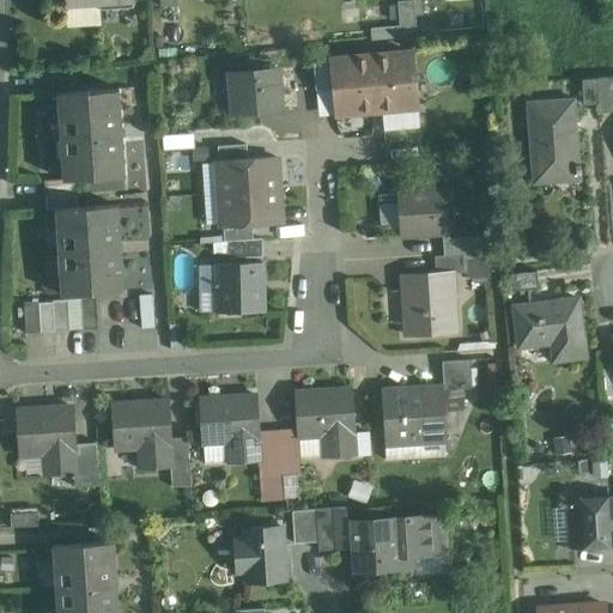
[(414,1),(398,2),(401,40),(417,38),(414,1)]
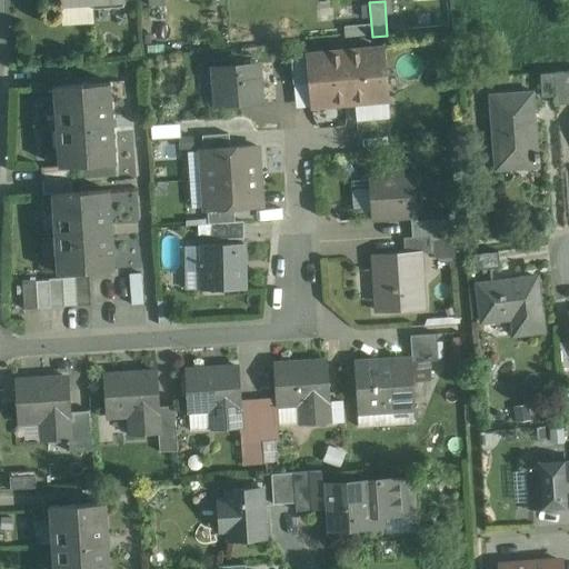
[(92,2),(61,5),(62,26),(93,23),(92,2)]
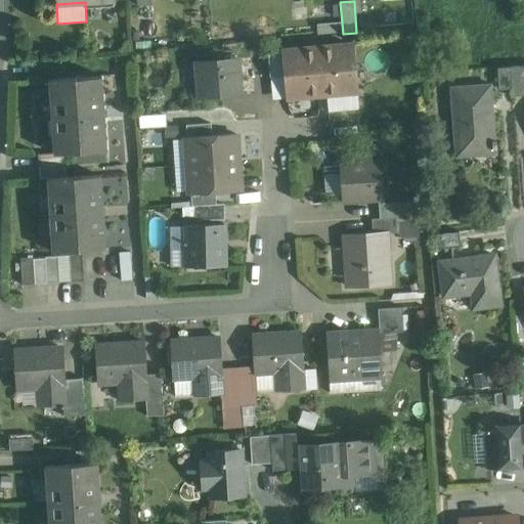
[(352,45),(322,48),(326,93),(356,90),(352,45)]
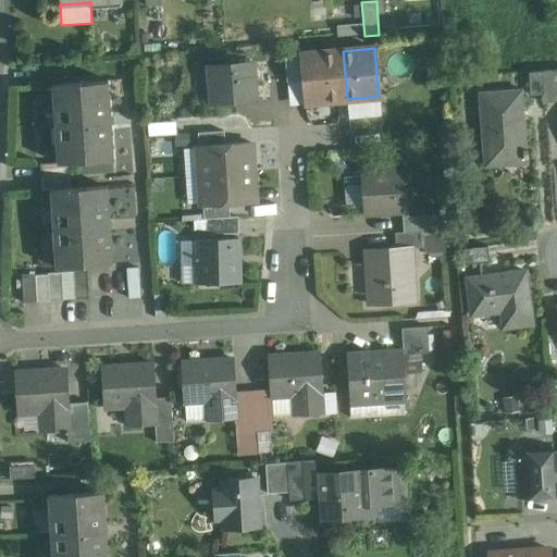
[(343,51),(300,54),(304,81),(305,102),(347,99),(343,51)]
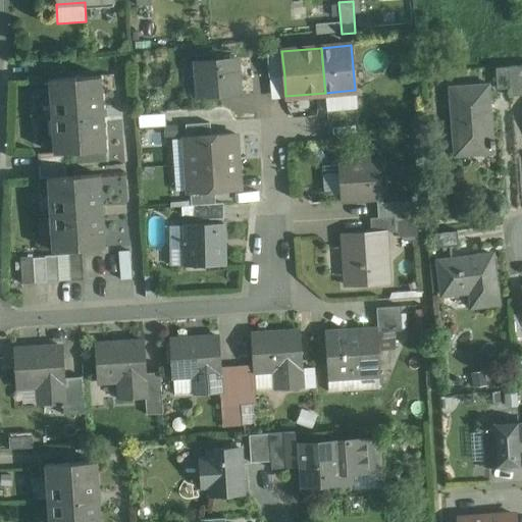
[(281,51),(267,53),(269,77),(284,75),(281,51)]
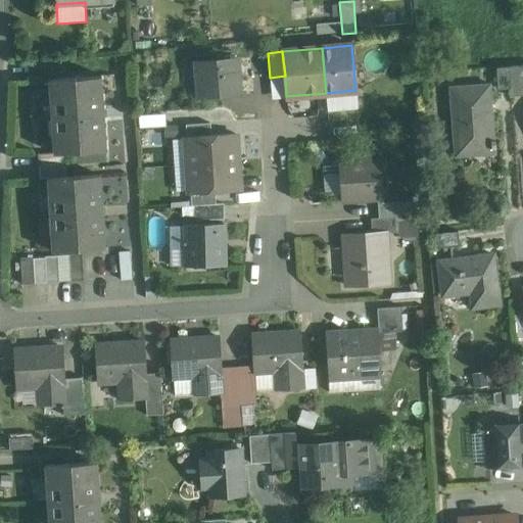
[(237,58),(196,61),(199,96),(240,92),(237,58)]
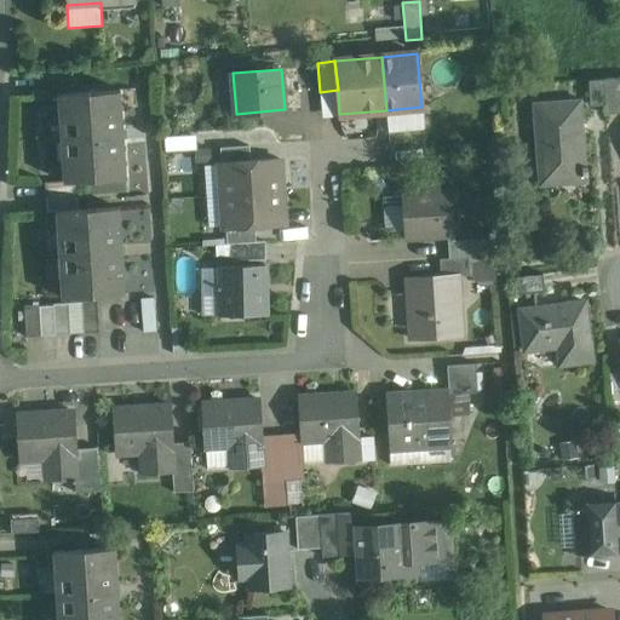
[(619,78),(604,79),(604,80),(606,104),(607,114),(619,112),(619,78)]
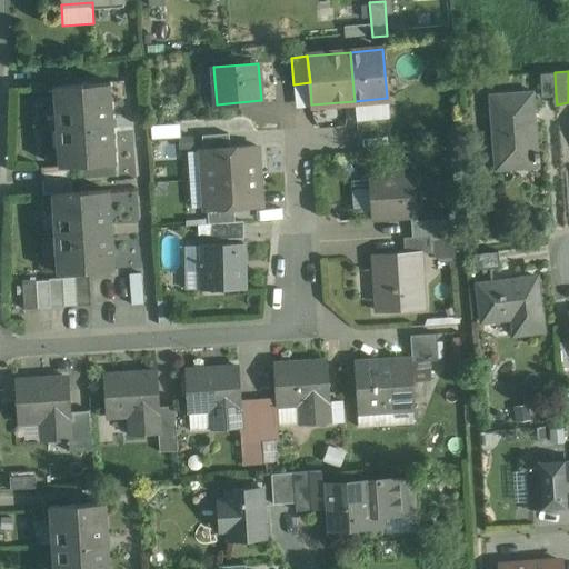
[(555,73),(538,75),(540,97),(556,96),(555,73)]
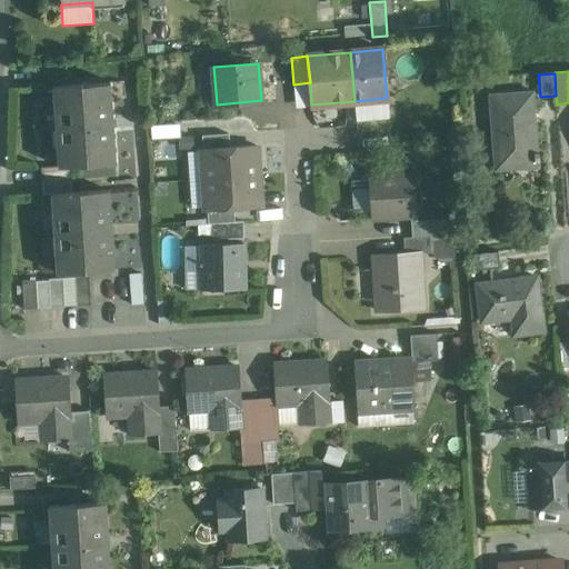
[(110,83),(53,87),(59,166),(59,167),(68,166),(116,162),(110,83)]
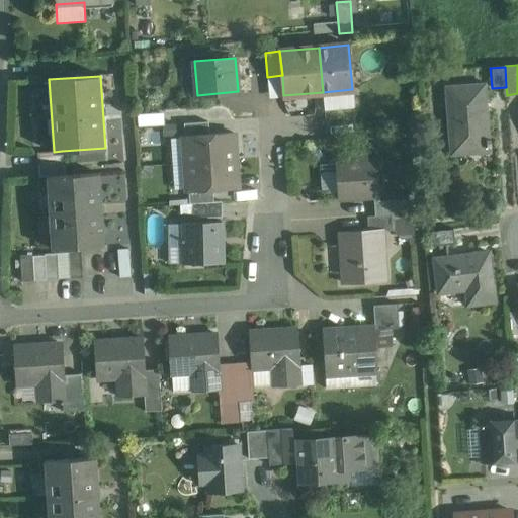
[(485,85),(446,88),(450,153),(489,151),(489,146),(494,145),(494,139),(488,139),(485,85)]
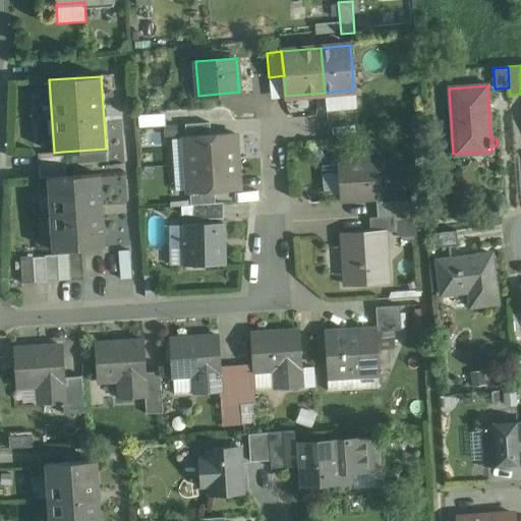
[(210,122),(185,123),(185,135),(210,134),(210,122)]
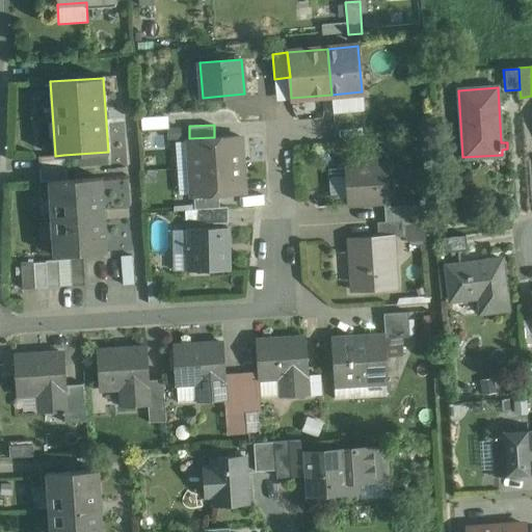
[(214,137),(189,138),(191,167),(240,164),(238,135),(214,137)]
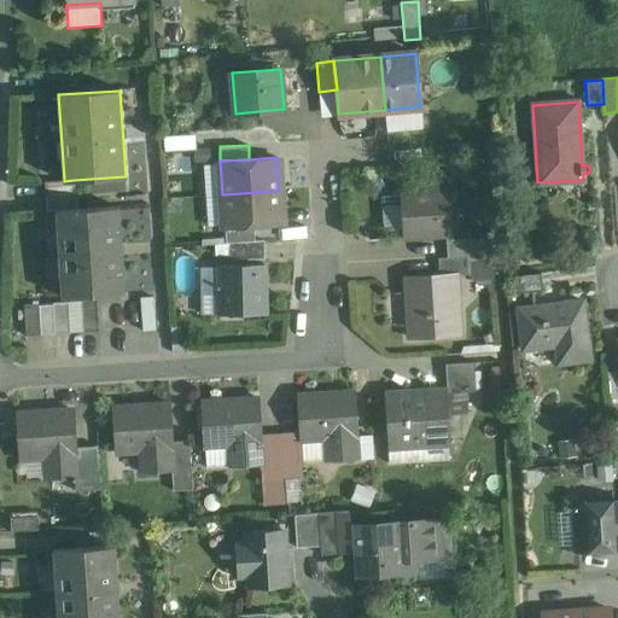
[(74,180),(64,181),(64,180),(45,181),(46,197),(75,194),(74,180)]
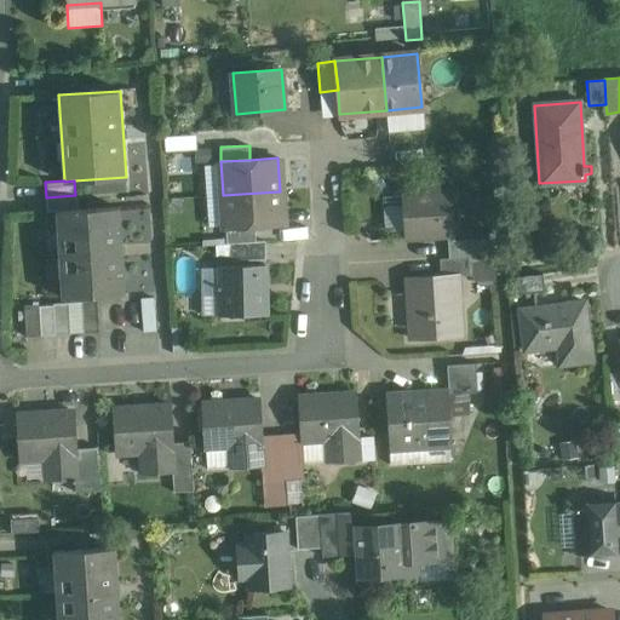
[(451,190),(401,193),(405,239),(454,235),(451,190)]
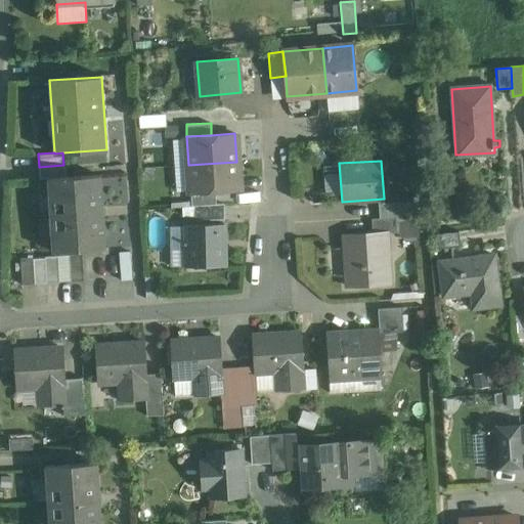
[(236,162),(188,165),(190,193),(215,192),(238,190),(236,162)]
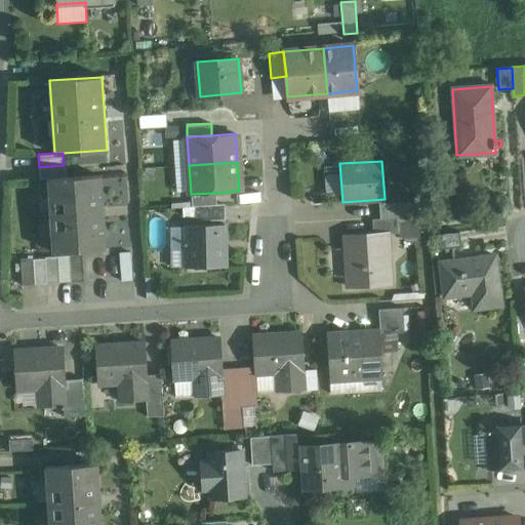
[(64,165),(39,167),(40,179),(48,178),(67,177),(66,165),(64,165)]
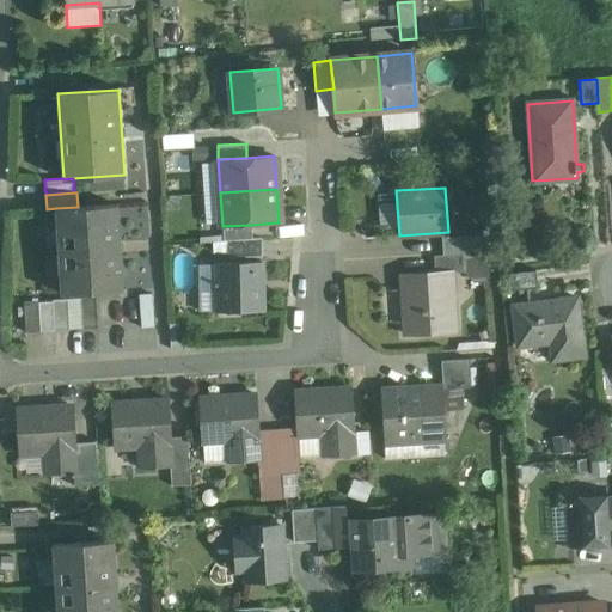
[(78,207),(56,208),(61,294),(122,291),(117,204),(78,207)]
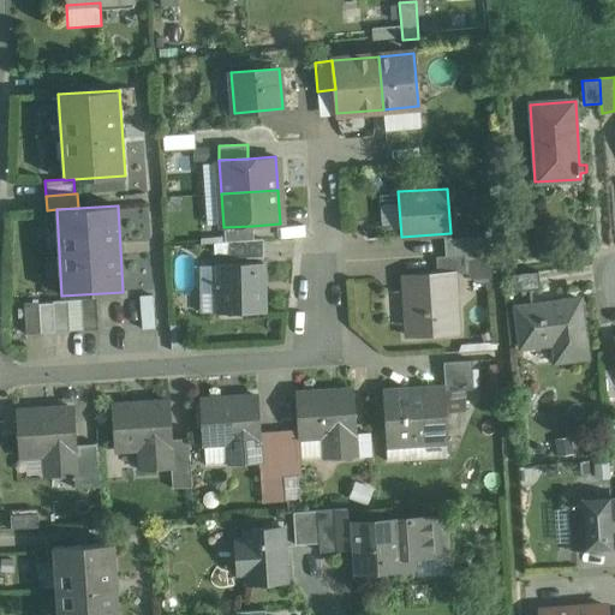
[(252,226),(224,227),(225,242),(230,242),(254,239),(252,226)]
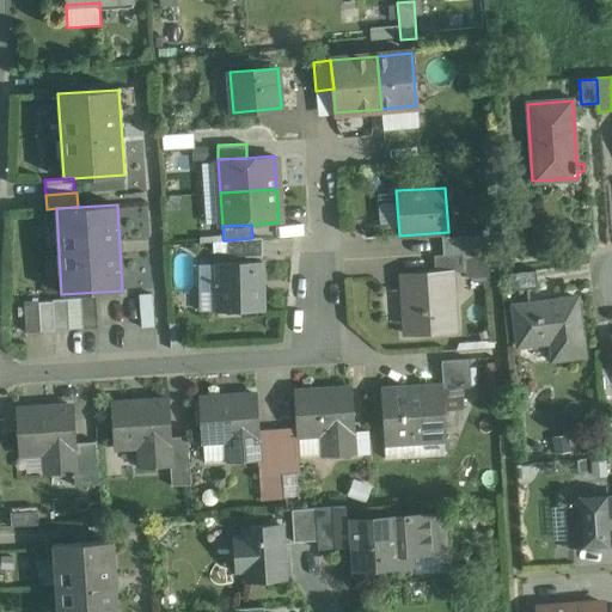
[(499,228),(482,230),(482,236),(483,236),(484,252),(500,251),(499,228)]
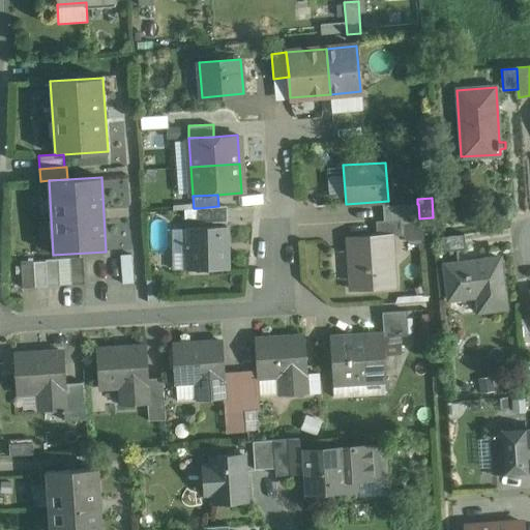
[(218,206),(198,208),(198,223),(227,222),(227,206),(218,206)]
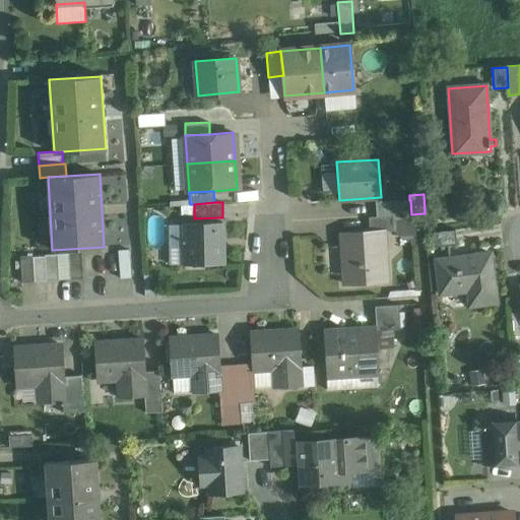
[(415,214),(398,214),(397,228),(414,228),(415,214)]
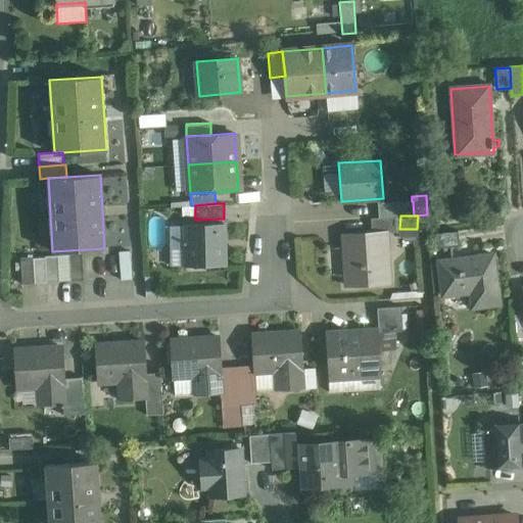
[(224,224),(185,224),(186,267),(225,266),(224,224)]
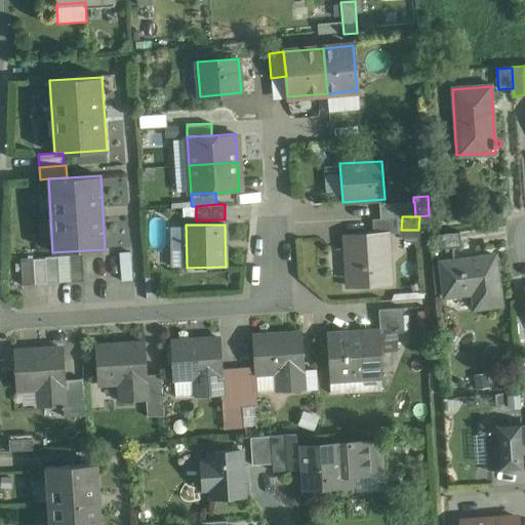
[(459,231),(435,234),(437,248),(461,245),(459,231)]
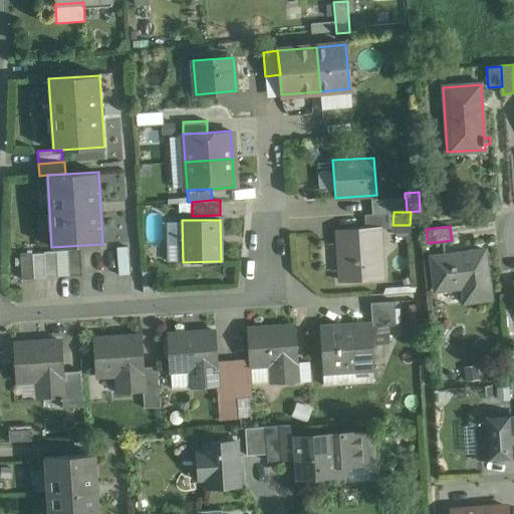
[(379,227),(337,230),(340,280),(381,278),(379,227)]
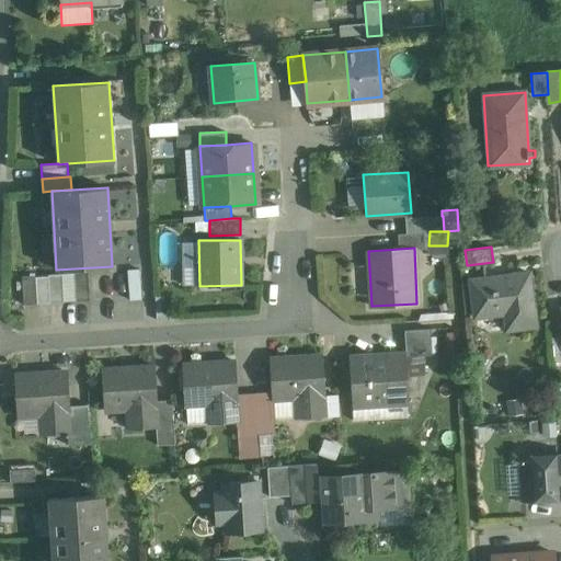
[(139,270),(127,271),(129,300),(141,299),(139,270)]
